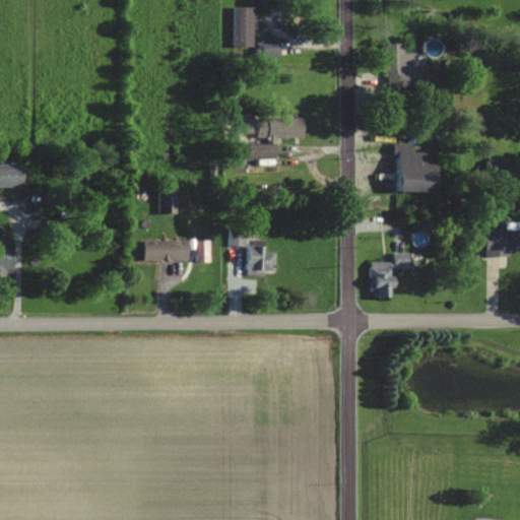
[(234,50),(253,50),(253,7),(234,7),(234,50)]
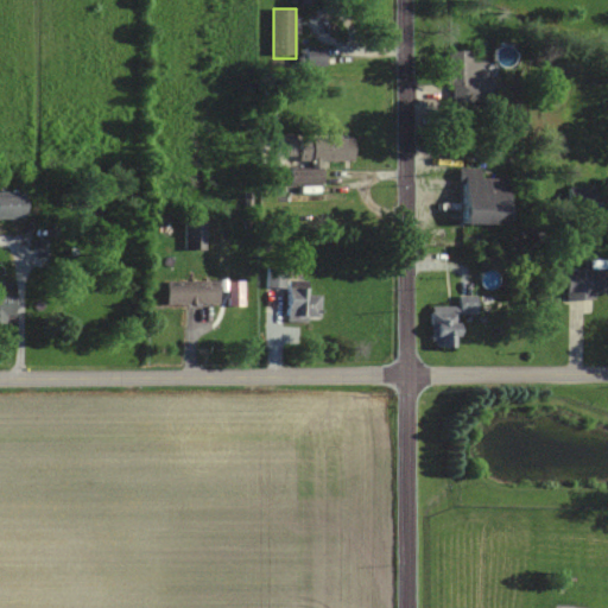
[(327,48),(306,48),(306,67),(327,67),(327,48)]
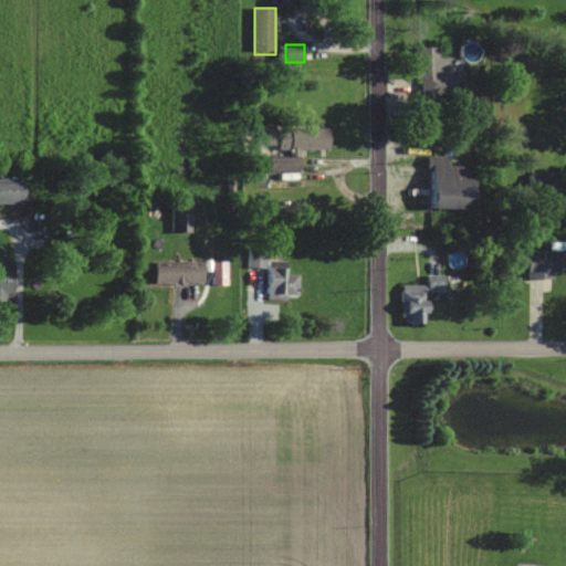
[(440,48),(418,48),(418,94),(458,93),(457,58),(440,58),(440,48)]
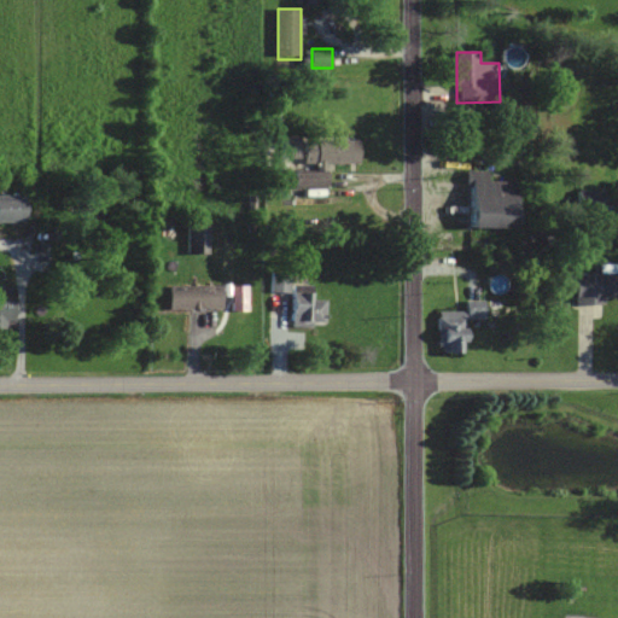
[(360,141),(304,141),(304,165),(360,165),(360,141)]
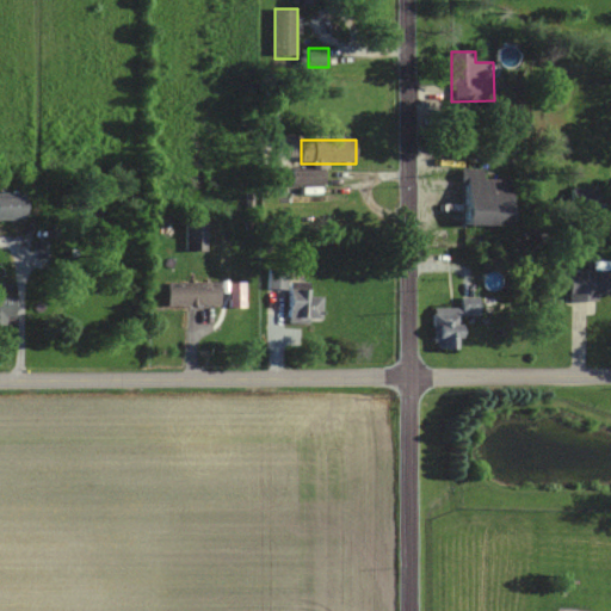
[(323,186),(323,168),(279,168),(279,186),(323,186)]
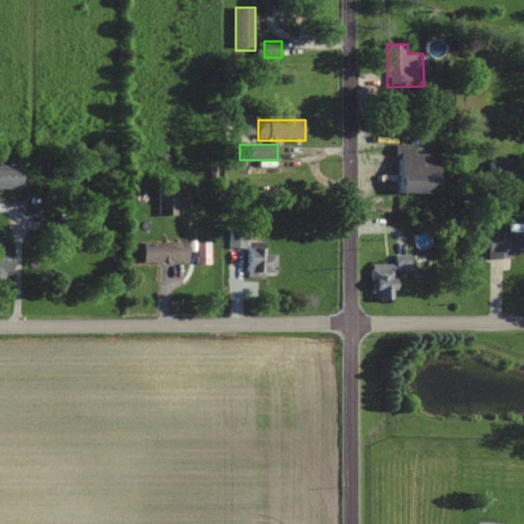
[(415,154),(415,144),(398,145),(399,193),(438,192),(438,153),(415,154)]
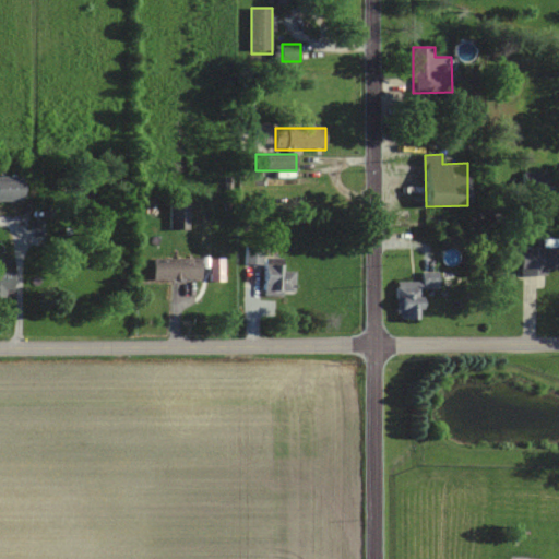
[(548,173),(523,173),(523,191),(548,191),(548,173)]
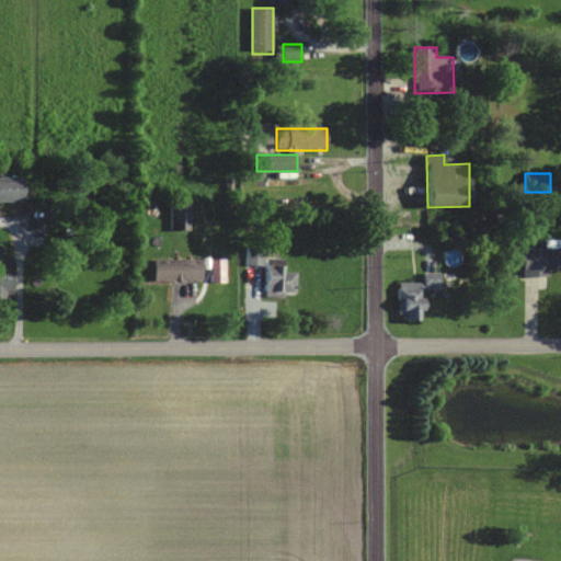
[(0,202),(23,202),(23,181),(0,181),(0,202)]
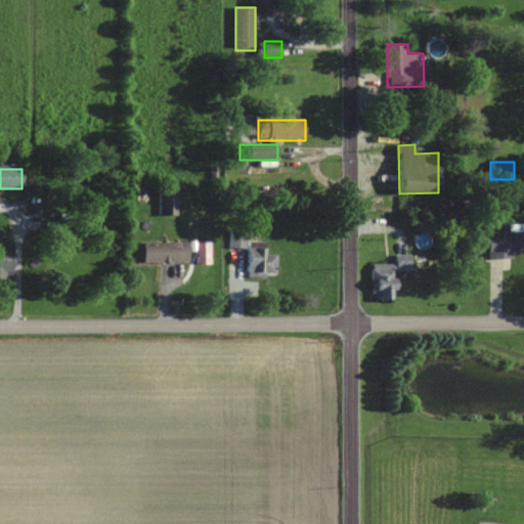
[(160,214),(178,214),(178,192),(160,192),(160,214)]
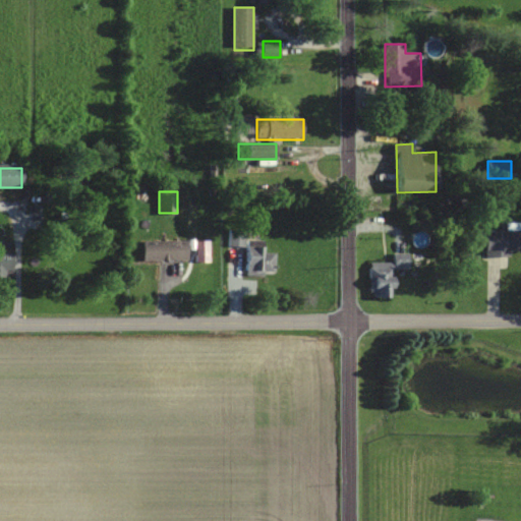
[(520,229),(485,230),(485,254),(520,254),(520,229)]
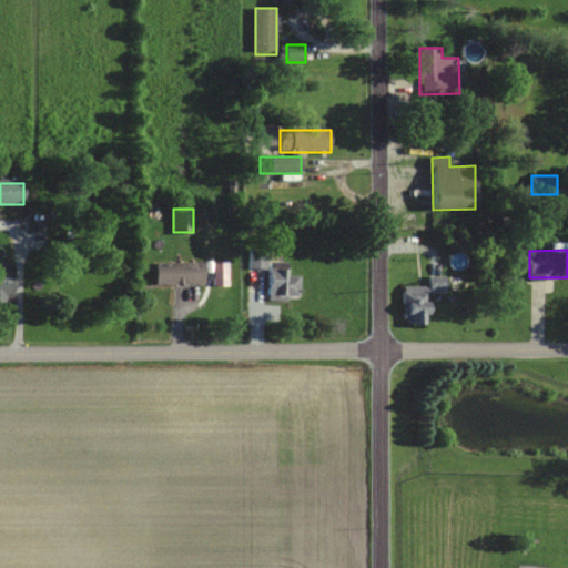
[(251,267),(266,267),(266,251),(251,251),(251,267)]
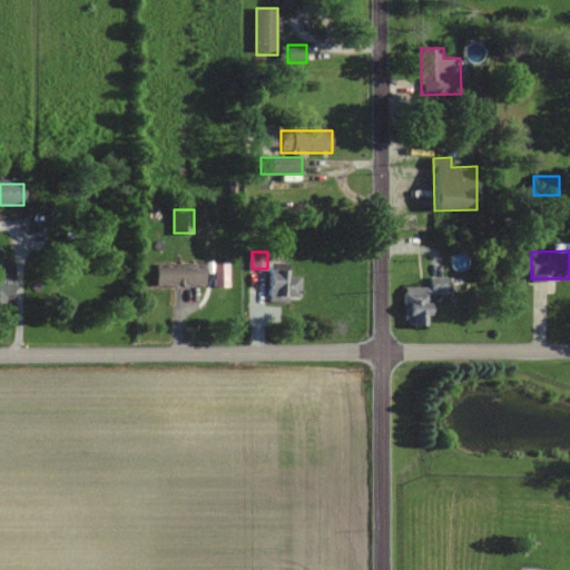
[(206,263),(157,263),(157,284),(206,284),(206,263)]
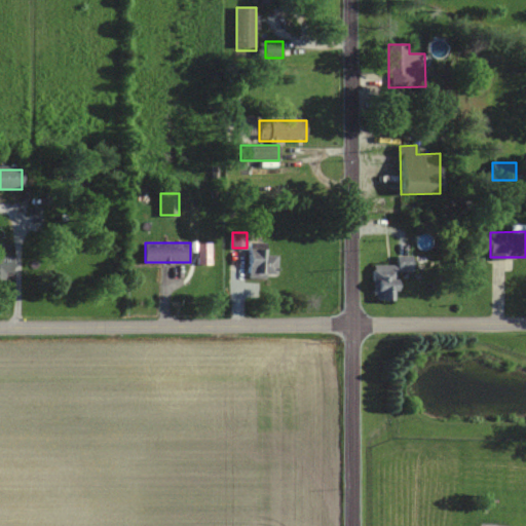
[(0,243),(0,278),(13,278),(13,243),(0,243)]
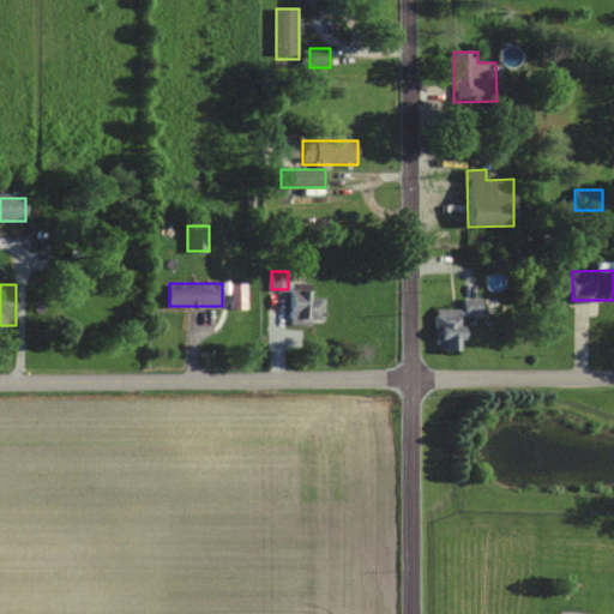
[(312,298),(313,289),(293,289),(292,323),(325,324),(325,298),(312,298)]
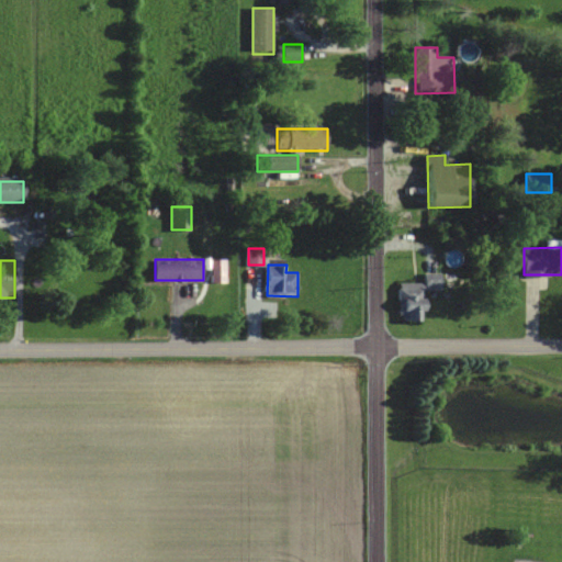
[(425,283),(400,283),(400,319),(425,319),(425,290),(441,290),(442,274),(425,274),(425,283)]
